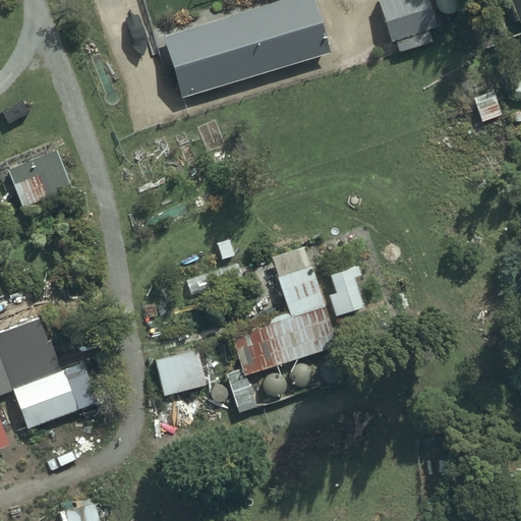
[(330,53),(312,0),(285,0),(163,38),(181,98),(330,53)]
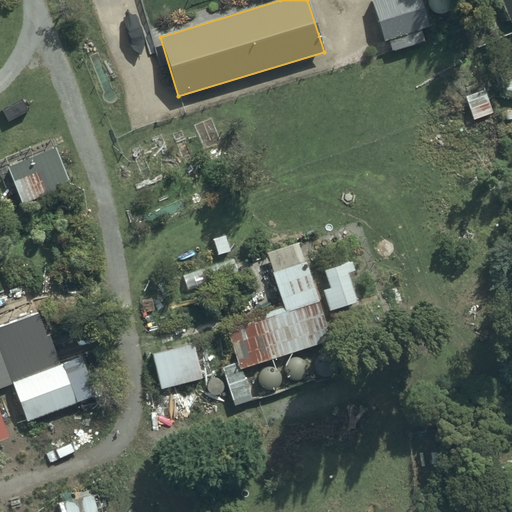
[(420,0),(373,0),(372,0),(383,41),(428,29),(420,0)]
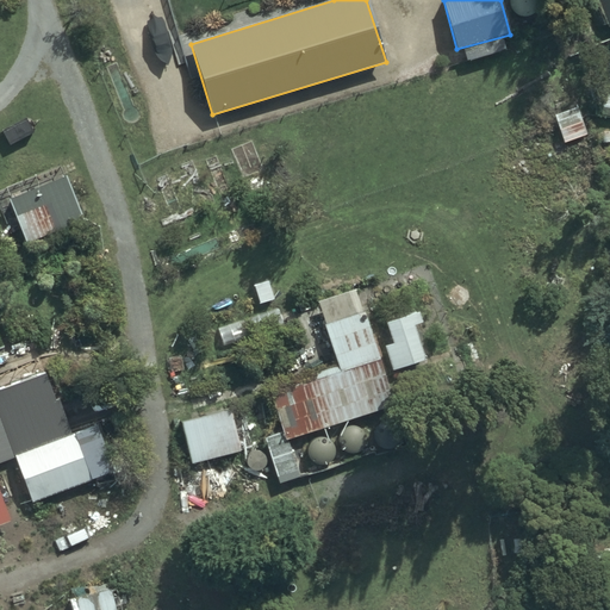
[(609,0),(599,0),(609,25),(609,0)]
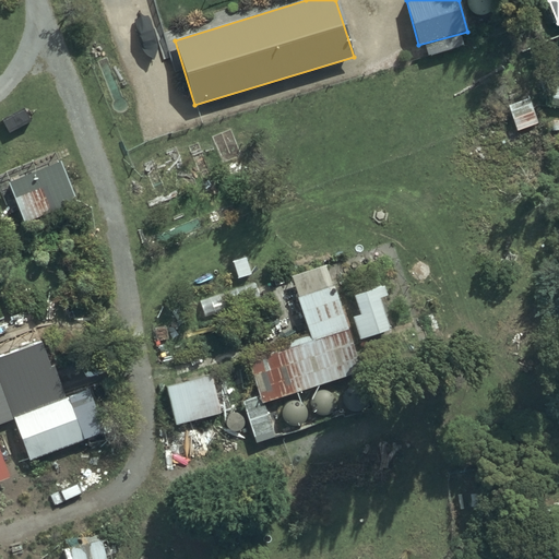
[(23,223),(75,201),(55,150),(6,170),(10,180),(6,181),(23,223)]
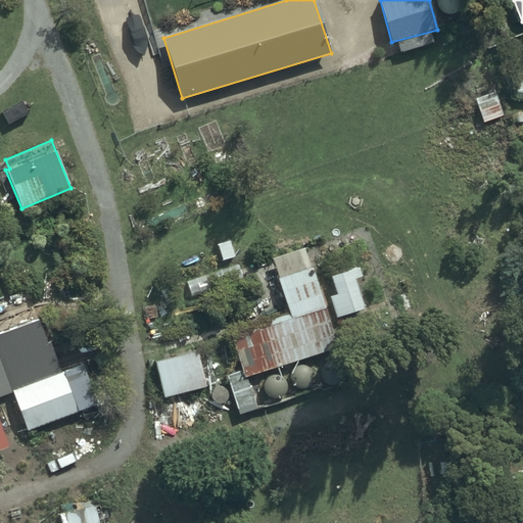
[(238,415),(259,409),(246,373),(335,343),(317,279),(314,281),(304,248),(272,257),(288,314),(230,332),(241,371),(227,375),(238,415)]
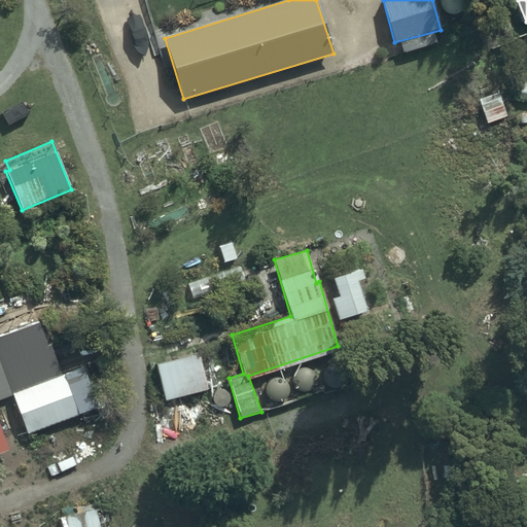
[(238,267),(187,283),(192,299),(243,282),(238,267)]
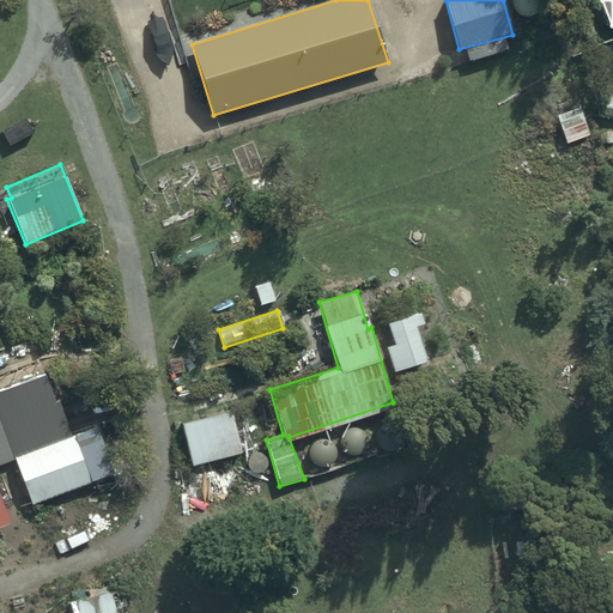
[(424,323),(422,313),(387,323),(394,345),(386,347),(394,372),(428,360),(417,326),(424,323)]
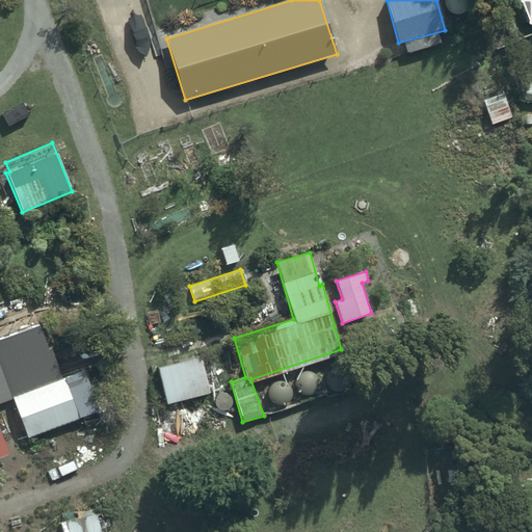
[(37,320),(0,335),(0,363),(11,393),(59,374),(37,320)]
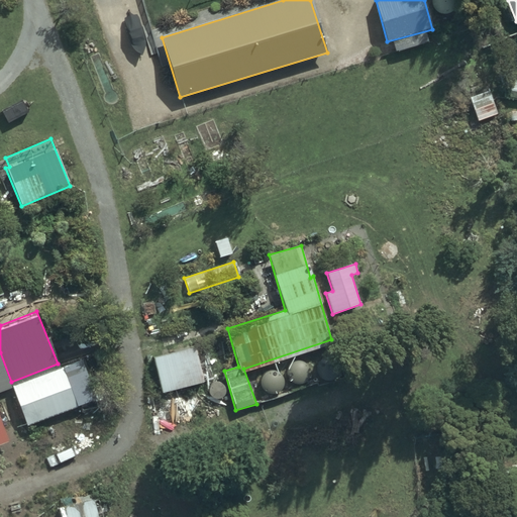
[(195,347),(153,357),(163,393),(204,382),(195,347)]
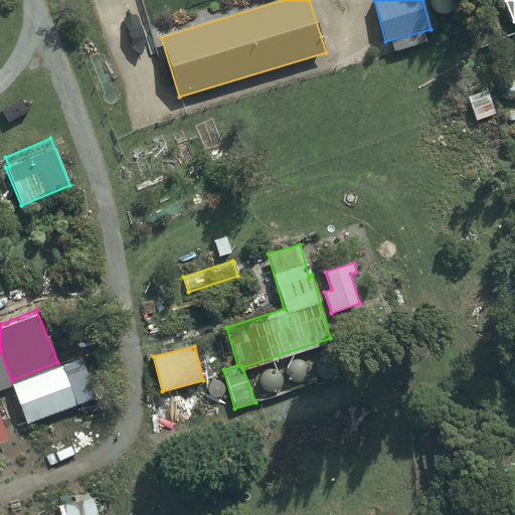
[(0,387),(9,384),(0,358),(0,387)]
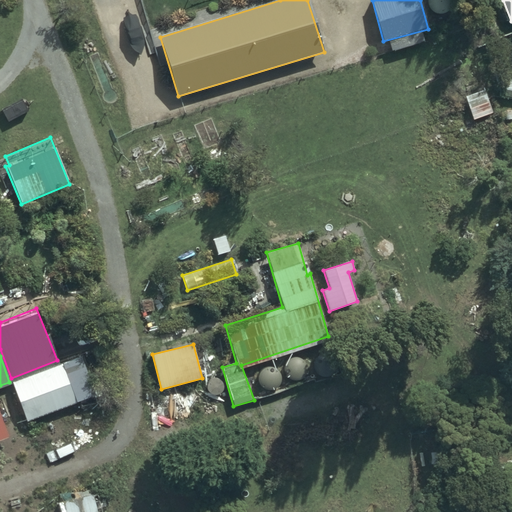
[(296,356),(295,356),(291,356),(290,357),(289,357),(288,357),(288,358),(287,359),(286,360),(285,360),(285,361),(284,362),(284,363),(283,364),(283,365),(283,366),(283,367),(283,369),(283,370),(283,371),(283,372),(284,373),(284,374),(285,375),(285,376),(286,376),(287,377),(288,378),(288,379),(289,379),(290,379),(291,380),(292,380),(293,380),(295,380),(296,380),(297,380),(298,380),(299,380),(300,380),(301,379),(302,379),(303,378),(303,377),(304,376),(305,376),(306,375),(306,374),(307,373),(307,372),(307,371),(307,370),(308,369),(308,367),(307,366),(307,365),(307,364),(307,363),(306,362),(306,361),(305,360),(304,360),(304,359),(303,358),(302,358),(301,357),(300,357),(299,356),(298,356),(297,356),(296,356)]
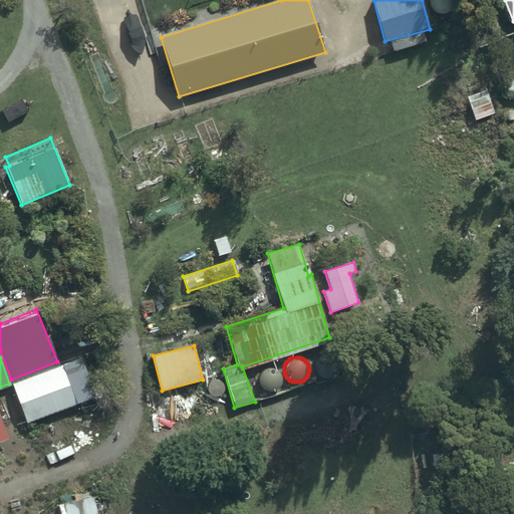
[(81,358),(12,382),(27,423),(96,398),(81,358)]
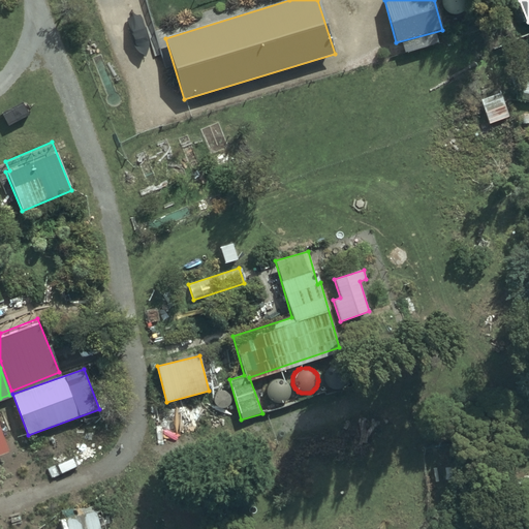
[(277,378),(276,378),(274,378),(272,379),(271,379),(271,380),(270,381),(269,381),(268,382),(267,383),(267,384),(266,385),(266,386),(265,387),(265,389),(265,390),(265,391),(265,392),(265,393),(265,394),(266,396),(267,398),(268,399),(269,400),(269,401),(270,402),(271,402),(272,403),(273,403),(274,404),(275,404),(276,404),(277,404),(278,404),(280,404),(281,404),(282,403),(283,403),(284,402),(285,402),(286,401),(287,400),(288,399),(288,398),(289,397),(289,396),(290,395),(290,394),(290,393),(290,392),(290,390),(290,389),(290,387),(290,386),(289,385),(289,384),(288,383),(287,382),(286,381),(285,380),(284,380),(283,379),(282,379),(281,378),(280,378),(279,378),(278,378),(277,378)]
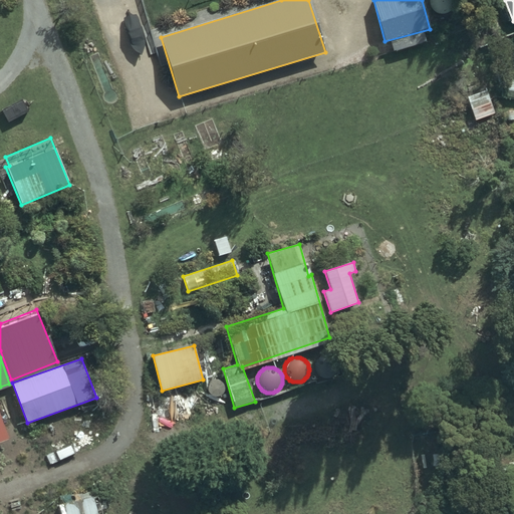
[(0,443),(9,440),(0,416),(0,443)]
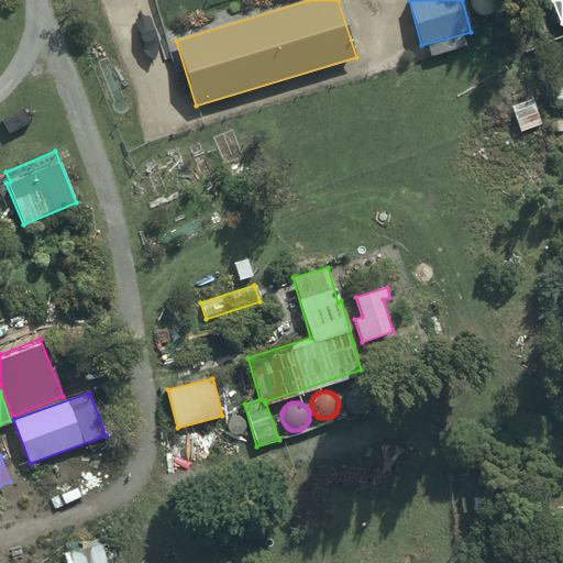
[(64,553),(66,562),(103,562),(103,561),(106,561),(101,543),(64,553)]
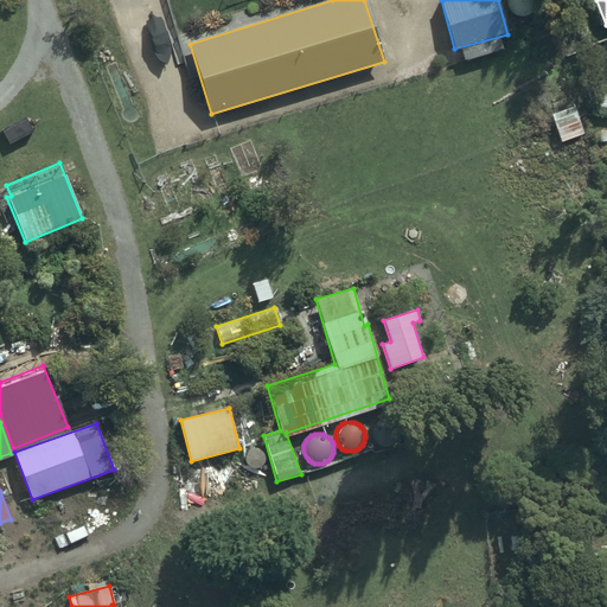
All buildings are outlined.
